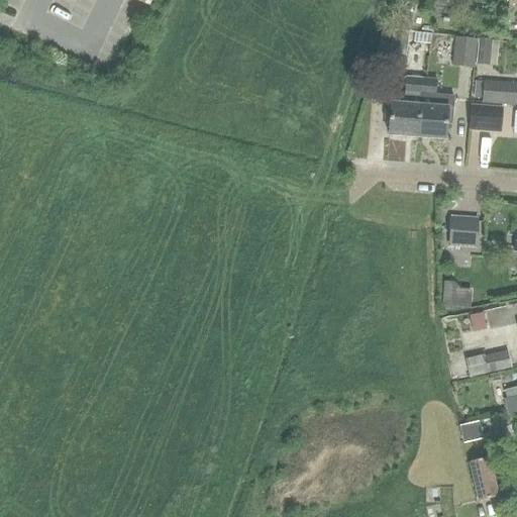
[(405,58),(408,35),(394,34),(392,56),(405,58)]
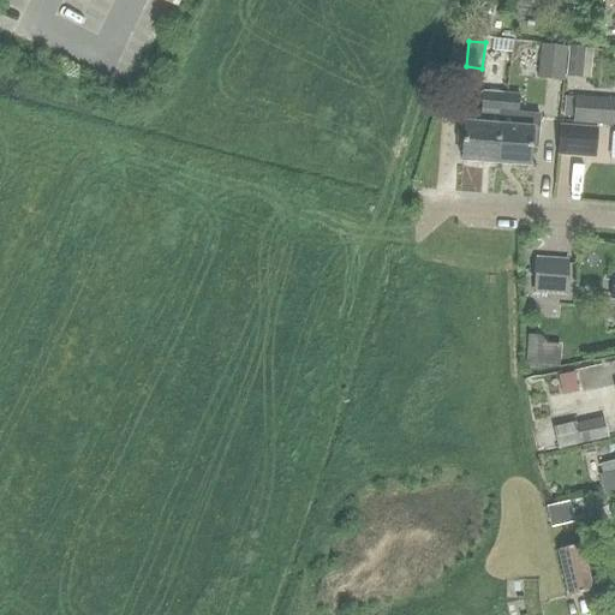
[(569,46),(543,42),(538,78),(565,82),(569,46)]
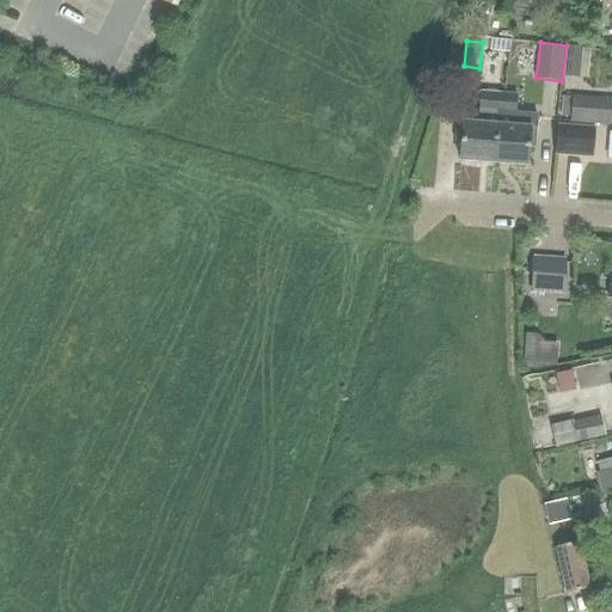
[(579,78),(582,47),(568,46),(564,75),(579,78)]
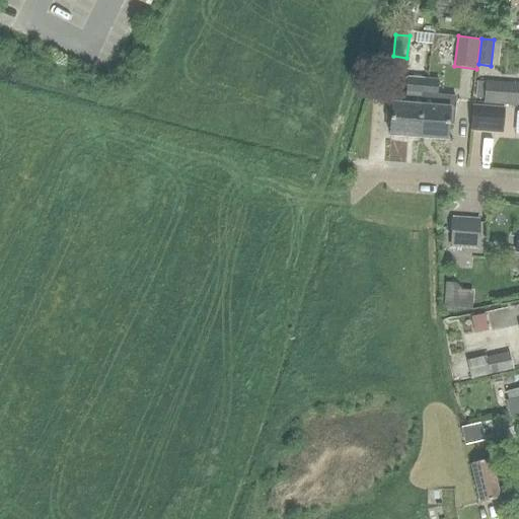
[(419,139),(423,80),(408,79),(406,95),(406,104),(387,103),(386,120),(391,121),(390,137),(419,139)]
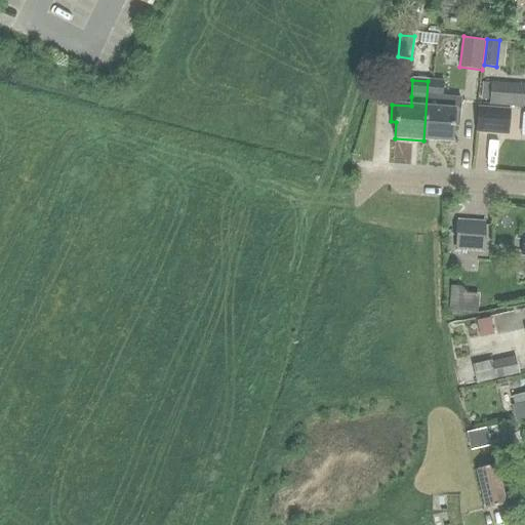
[(443,82),(428,81),(423,140),(453,143),(454,127),(459,127),(461,96),(443,95),(443,82)]
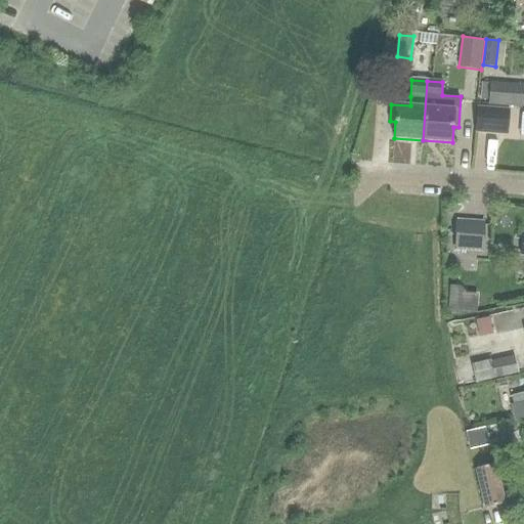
[(523,84),(490,82),(489,103),(523,105),(523,84)]
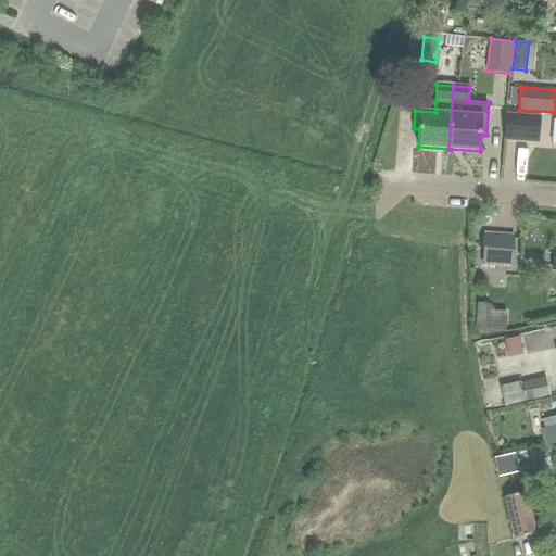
[(538,142),(540,116),(507,114),(505,140),(538,142)]
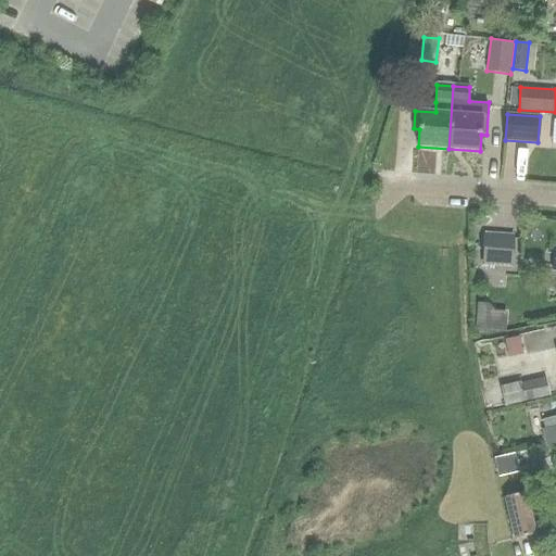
[(512,267),(514,239),(485,237),(484,265),(512,267)]
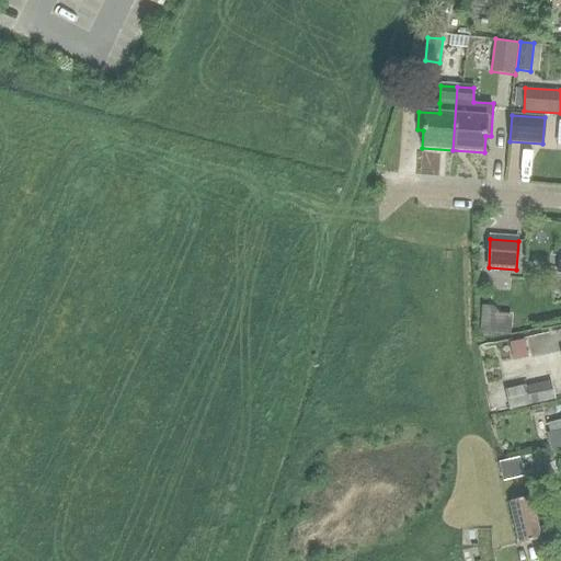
[(517,341),(518,357),(530,356),(528,340),(517,341)]
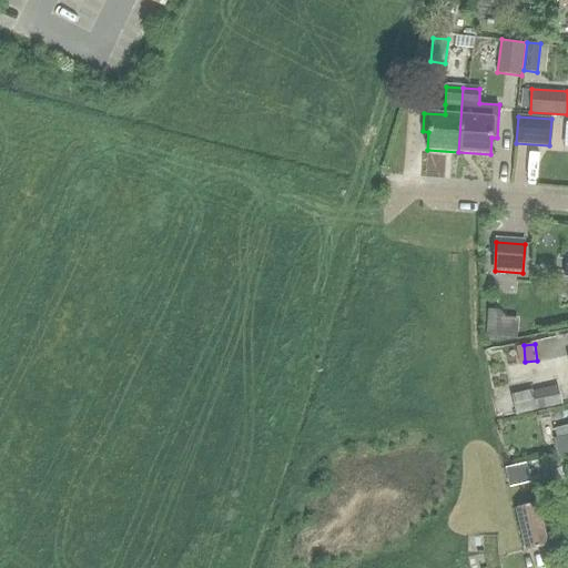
[(563,404),(557,385),(531,393),(530,391),(509,396),(515,416),(563,404)]
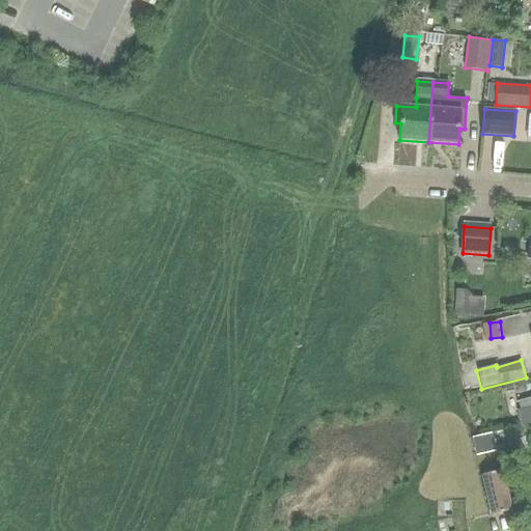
[(530,422),(530,407),(520,410),(523,424),(530,422)]
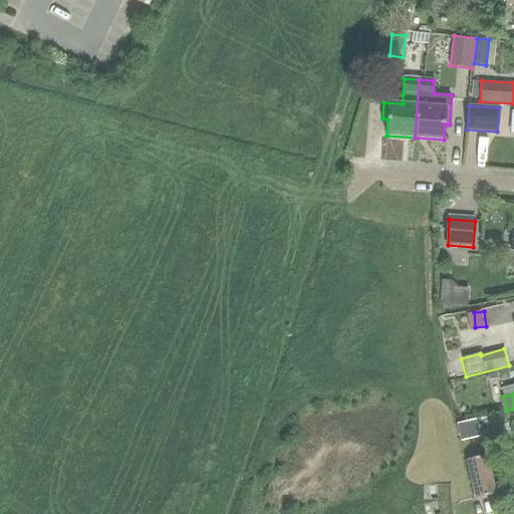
[(487,455),(465,460),(474,499),(478,498),(492,495),(495,495),(487,455)]
